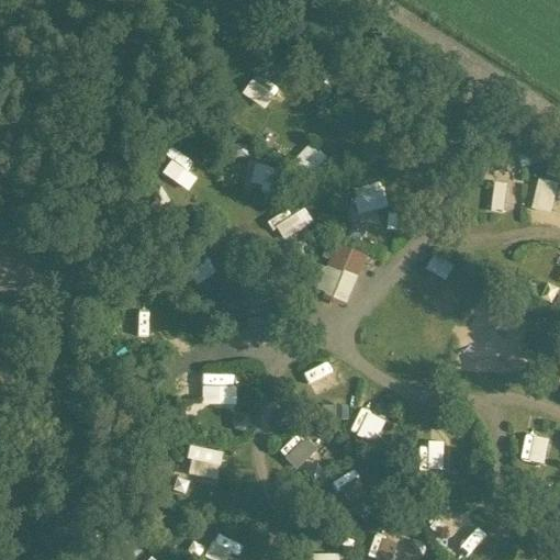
[(264,107),(272,92),(249,79),(241,93),(264,107)]
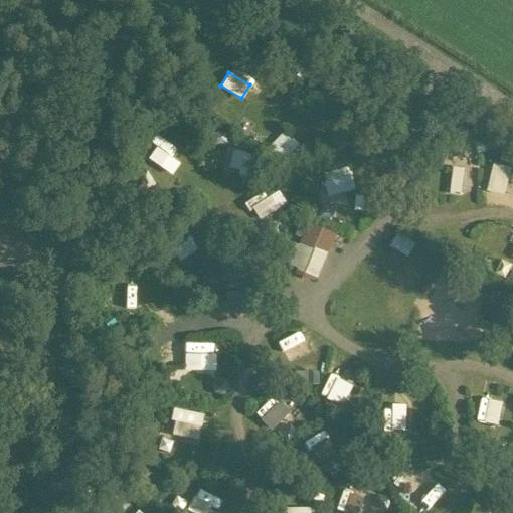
[(150,160),(169,171),(181,150),(162,139),(150,160)]
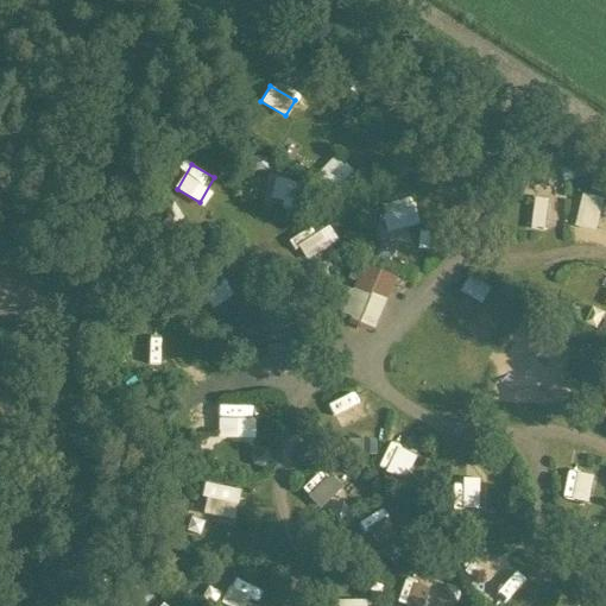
[(557,229),(562,199),(535,195),(531,225),(557,229)]
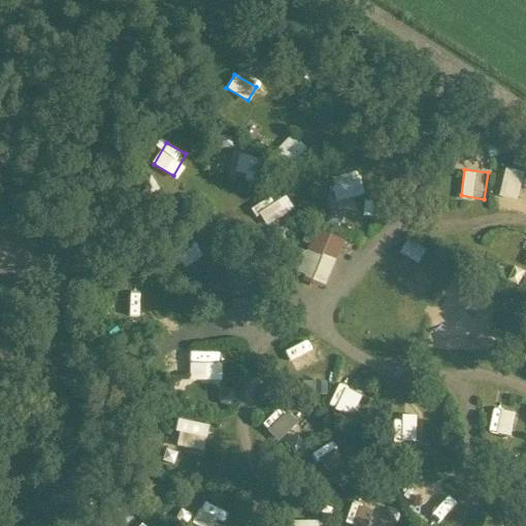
[(360,171),(330,173),(332,197),(362,195),(360,171)]
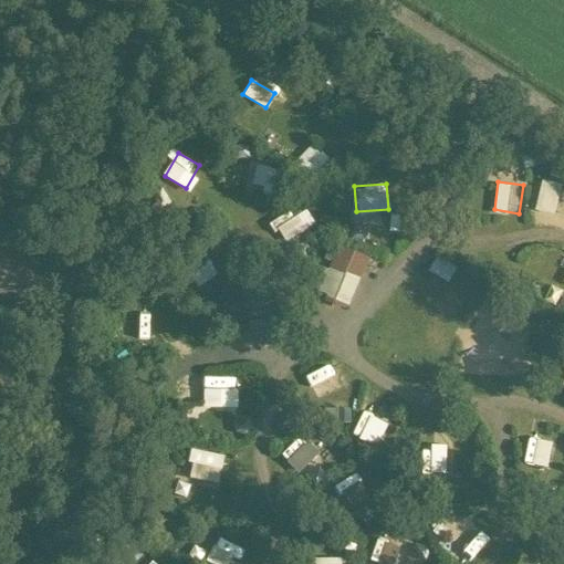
[(374,237),(374,226),(353,225),(353,236),(374,237)]
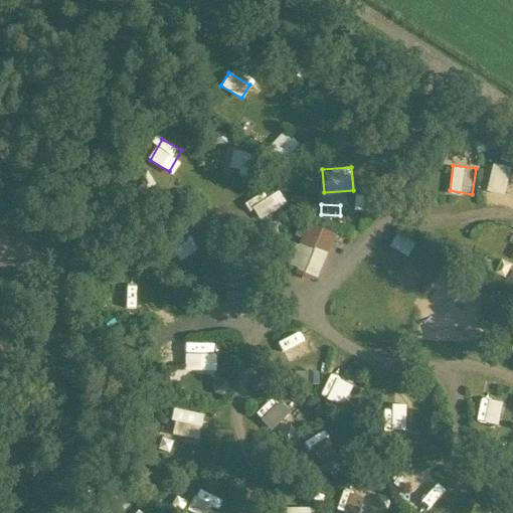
[(292,267),(319,277),(335,229),(308,220),(292,267)]
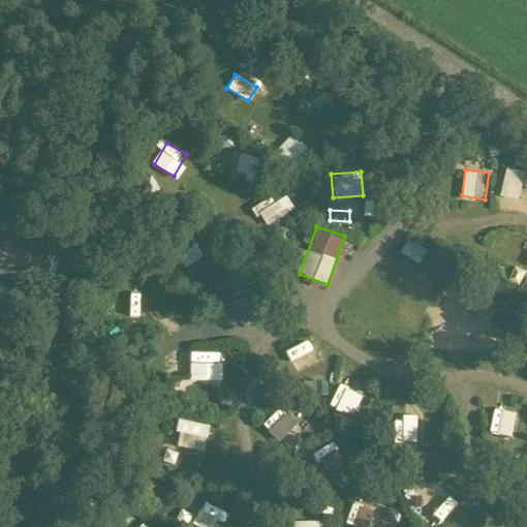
[(249,305),(249,298),(221,299),(221,307),(249,305)]
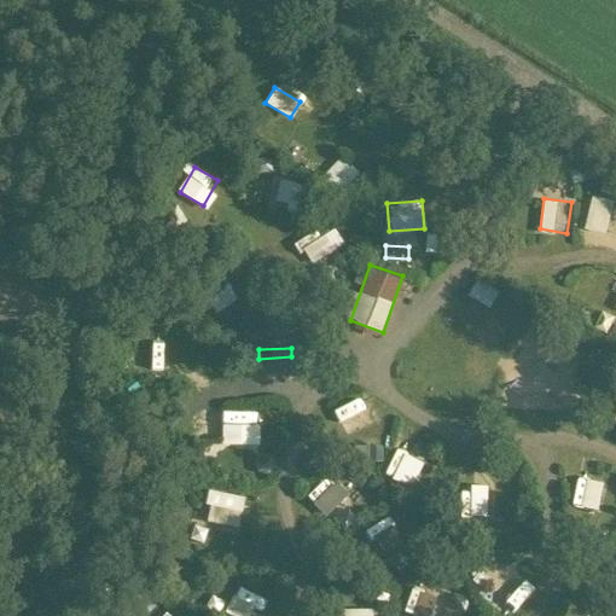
[(263,372),(295,371),(294,359),(262,360),(263,372)]
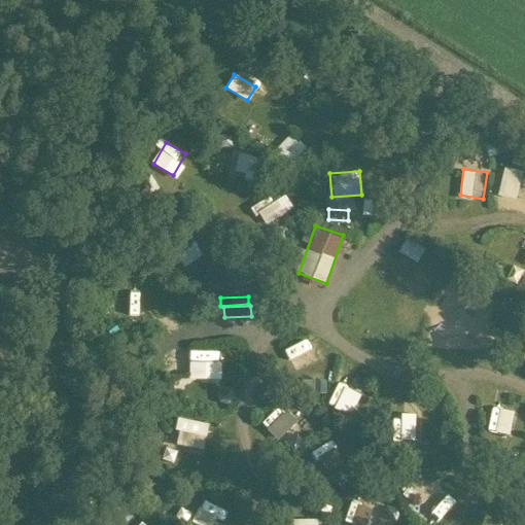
[(304,342),(282,353),(290,370),(312,357),(304,342)]
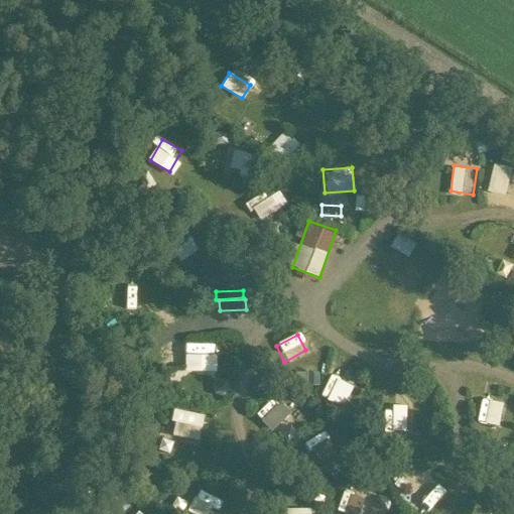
[(184,341),(184,370),(214,370),(214,342),(184,341)]
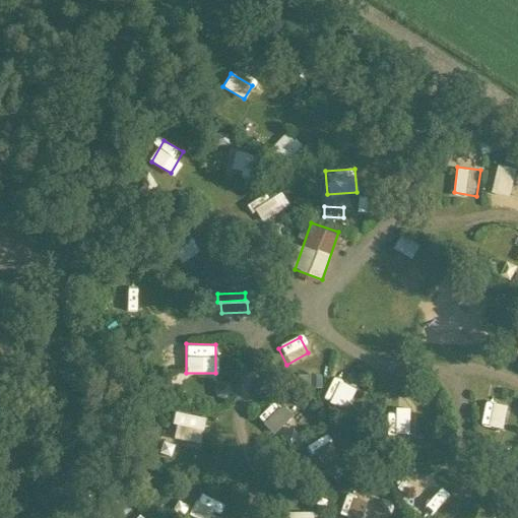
[(335,376),(323,397),(344,409),(357,388),(335,376)]
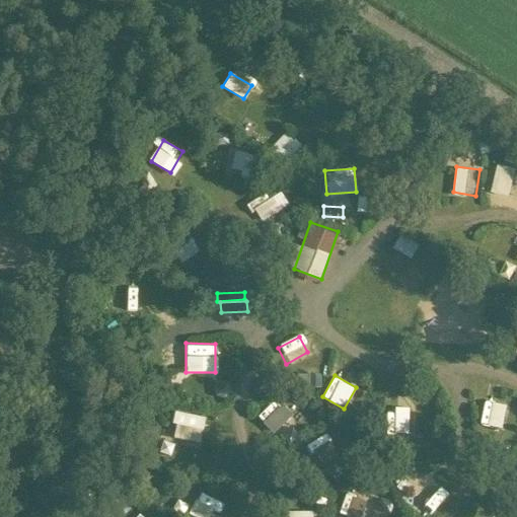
[(482,424),(503,426),(505,401),(484,399),(482,424)]
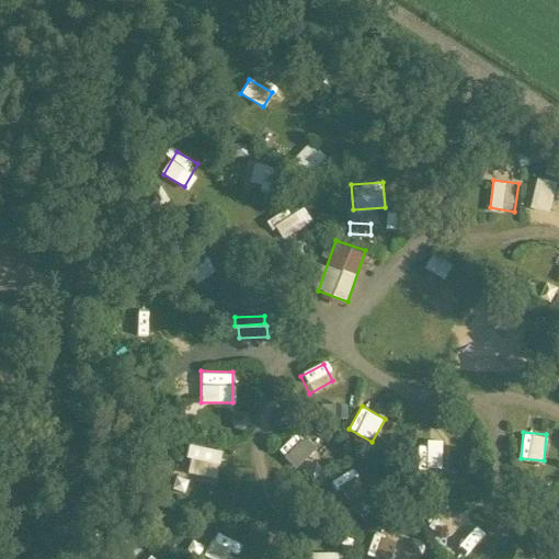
[(293,438),(280,446),(291,466),(305,457),(293,438)]
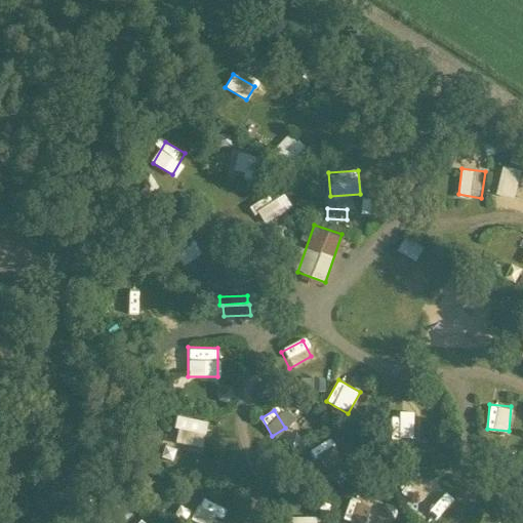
[(414,411),(394,411),(393,436),(414,437),(414,411)]
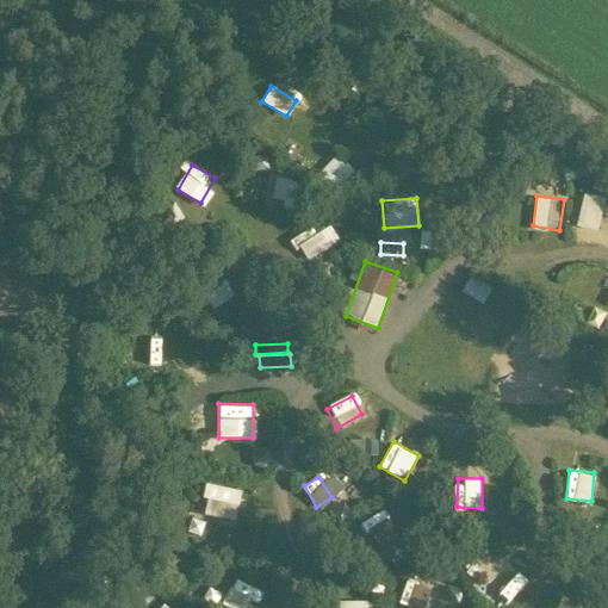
[(202,514),(236,517),(240,486),(205,483),(202,514)]
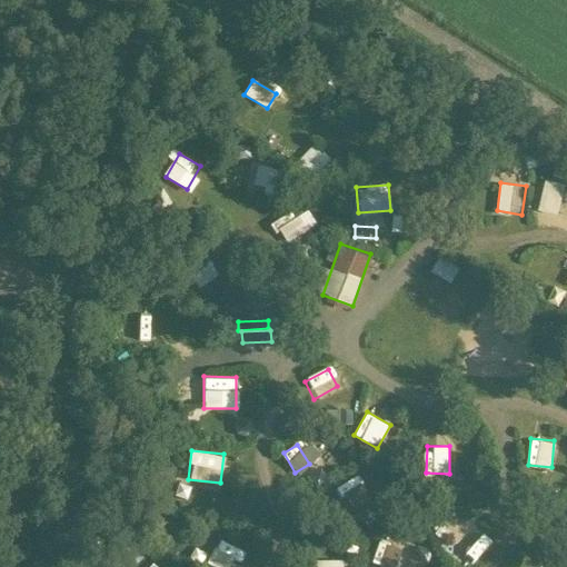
[(471,518),(450,543),(466,556),(487,533),(471,518)]
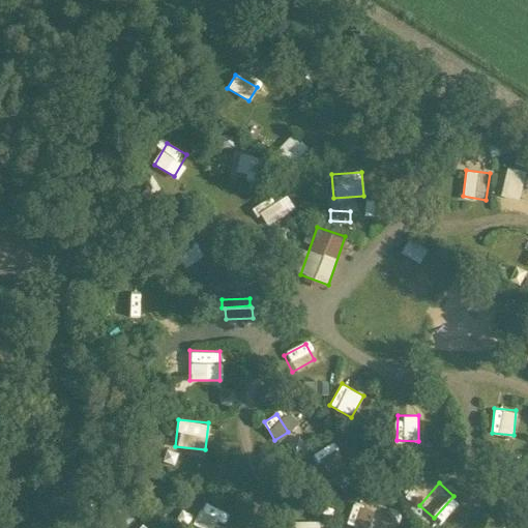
[(201,527),(213,527),(221,509),(200,502),(192,525),(201,527)]
